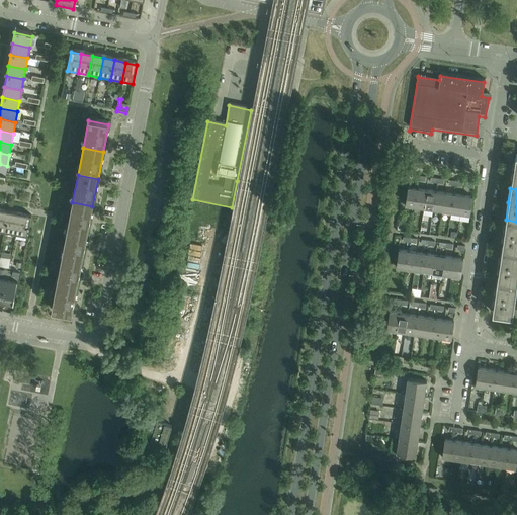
[(405,208),(414,209),(417,191),(407,190),(405,208)]
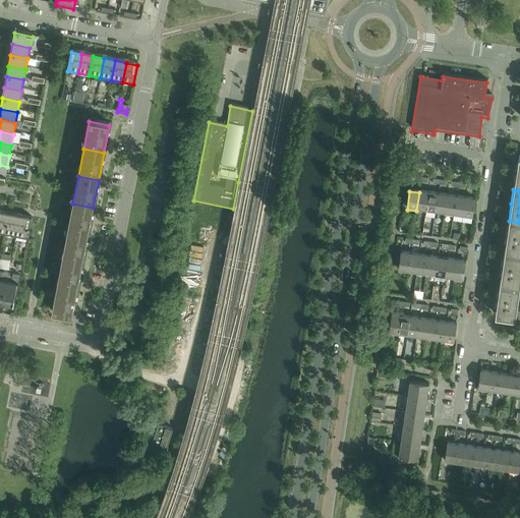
[(428,194),(419,192),(416,211),(425,212),(428,194)]
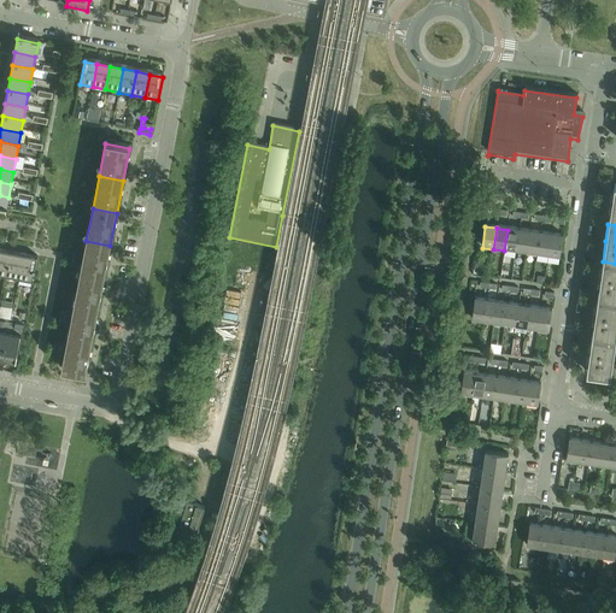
[(518,231),(508,230),(504,251),(515,253),(518,231)]
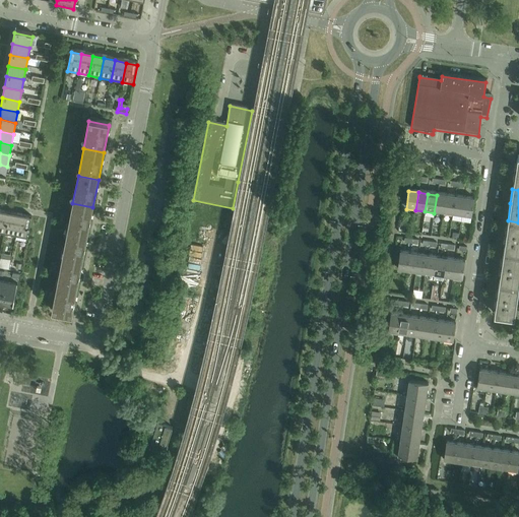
[(446,196),(437,195),(434,213),(443,214),(446,196)]
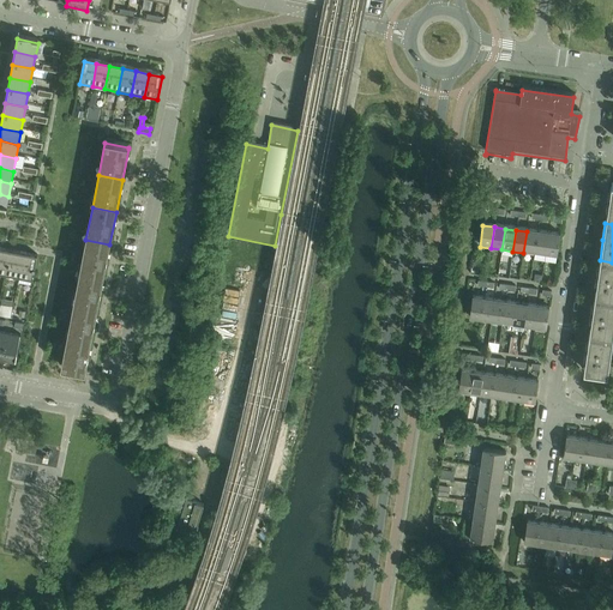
[(538,234),(527,231),(523,253),(534,254),(538,234)]
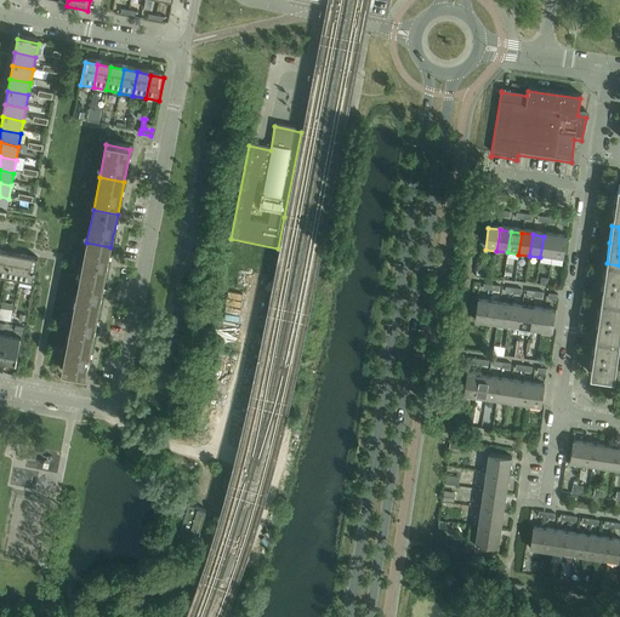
[(555,238),(544,236),(540,257),(551,260),(555,238)]
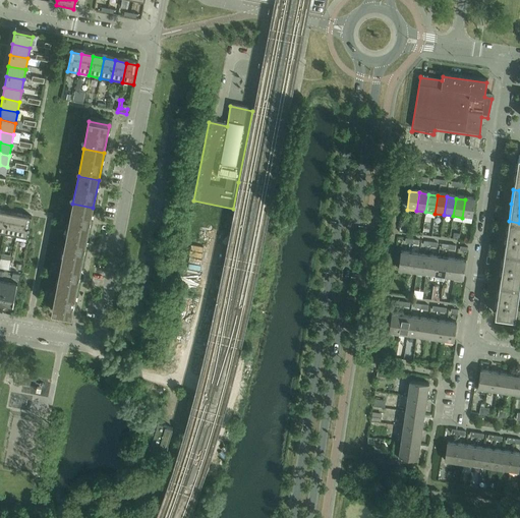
[(474,200),(465,199),(462,218),(472,219),(474,200)]
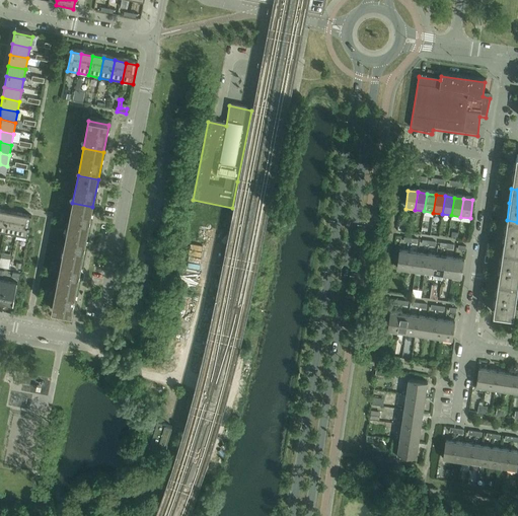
[(92,207),(72,203),(67,230),(87,234),(92,207)]
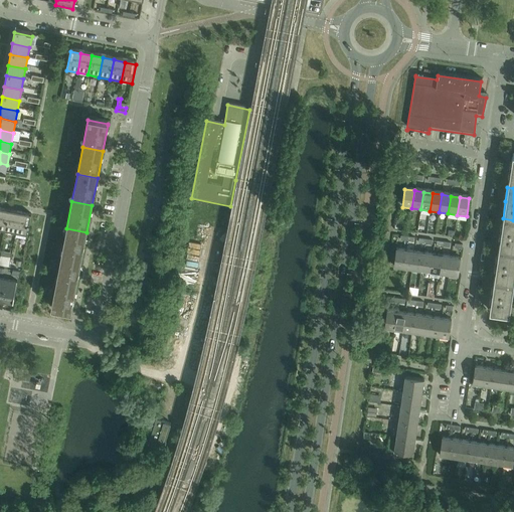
[(8,212),(0,210),(0,230),(5,232),(8,212)]
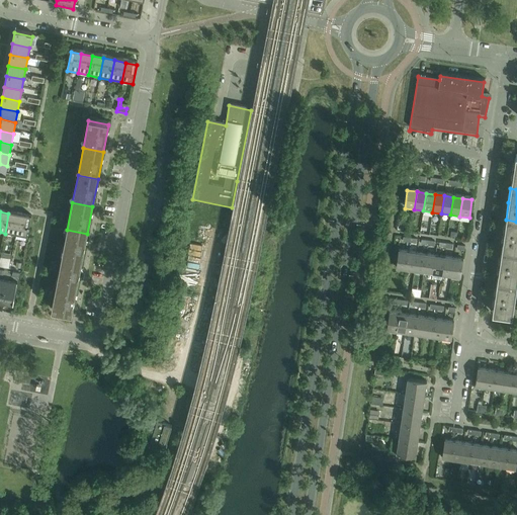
[(19,217),(8,213),(5,234),(16,236),(19,217)]
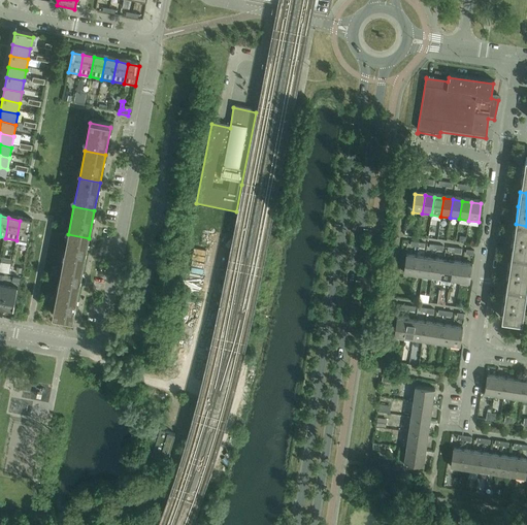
[(31,223),(20,221),(17,240),(27,242),(31,223)]
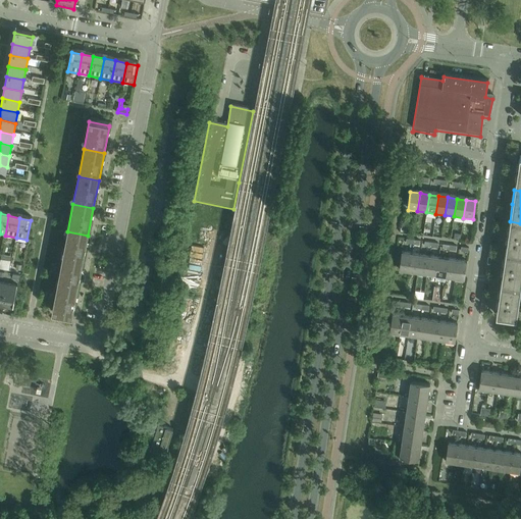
[(520,223),(510,221),(508,236),(505,254),(520,255),(520,223)]
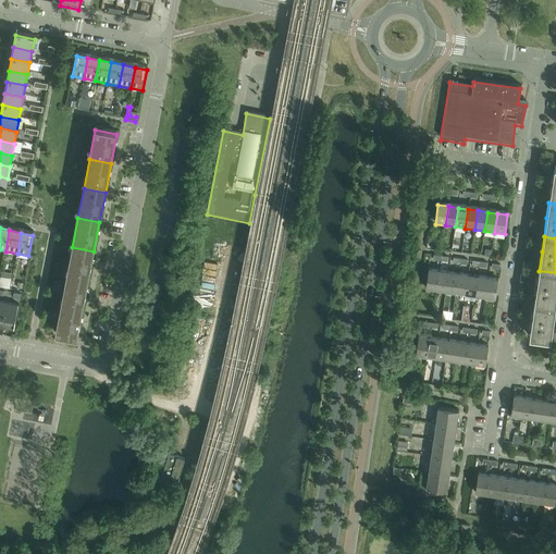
[(72,247),(66,277),(88,281),(94,251),(72,247)]
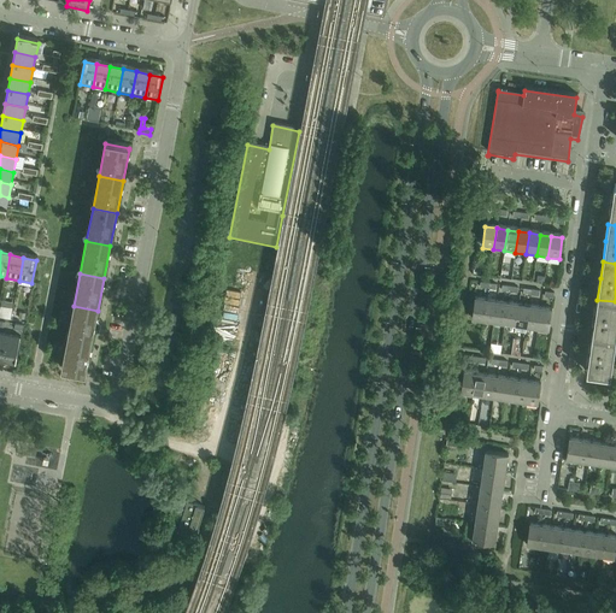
[(471,322),(482,323),(486,302),(474,300),(471,322)]
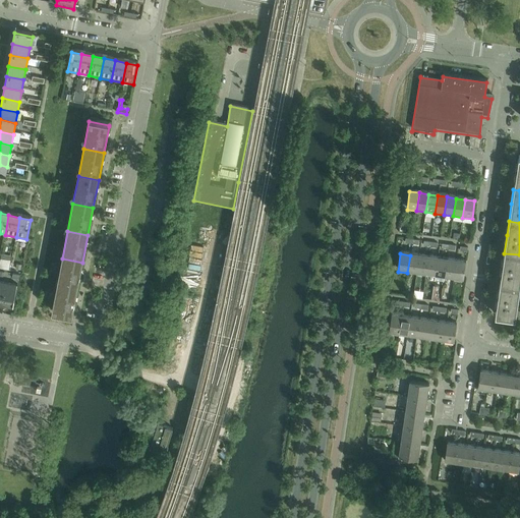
[(519,254),(504,253),(502,267),(499,285),(519,288),(519,282),(519,254)]
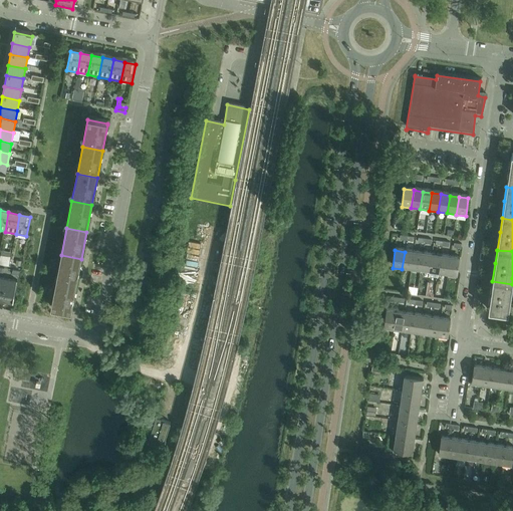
[(414,253),(405,252),(402,269),(411,271),(414,253)]
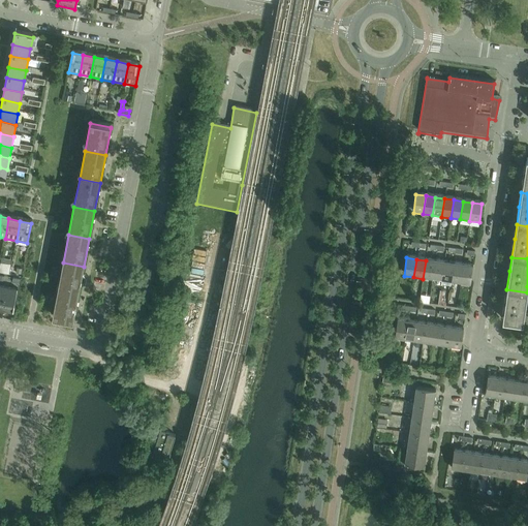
[(435,261),(426,260),(423,279),(432,280),(435,261)]
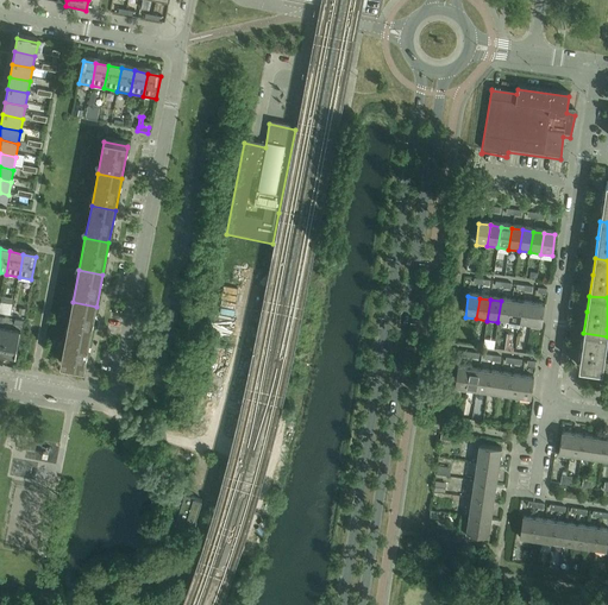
[(512,303),(501,301),(497,322),(508,323),(512,303)]
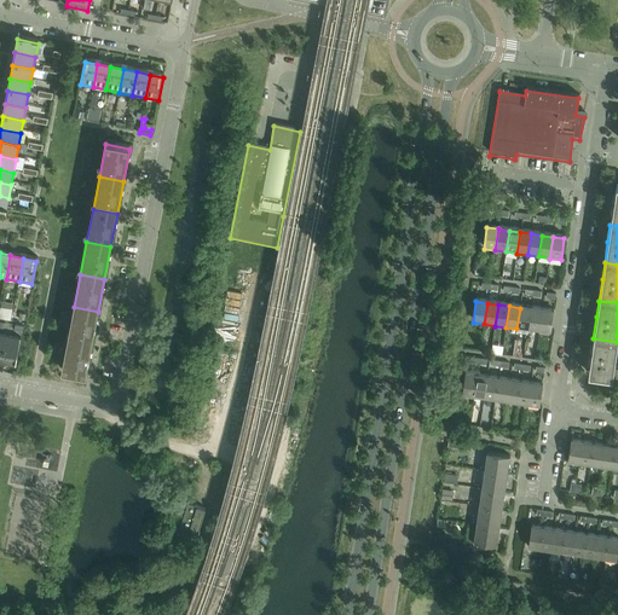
[(74,307),(68,340),(92,344),(98,312),(74,307)]
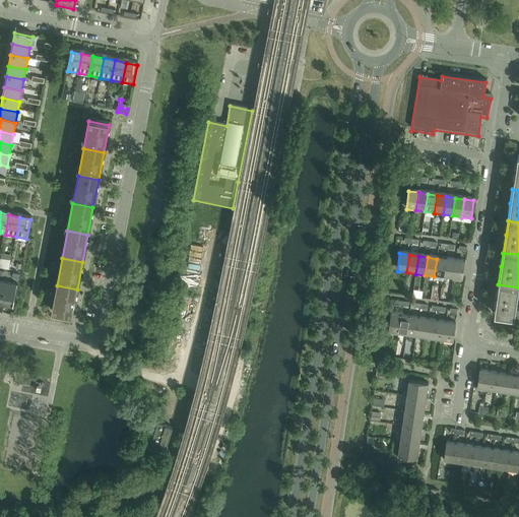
[(446,260),(437,259),(434,276),(443,278),(446,260)]
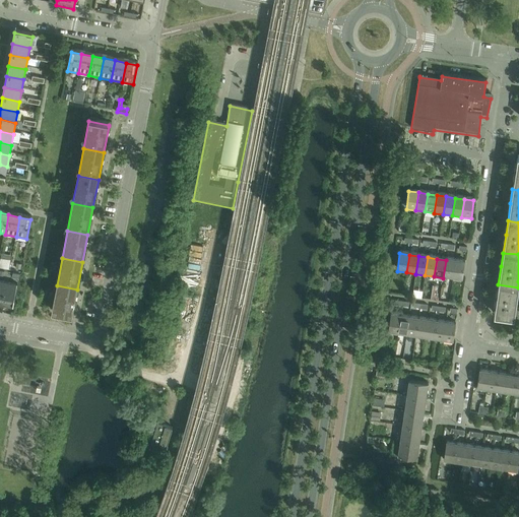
[(455,261),(446,260),(443,278),(452,279),(455,261)]
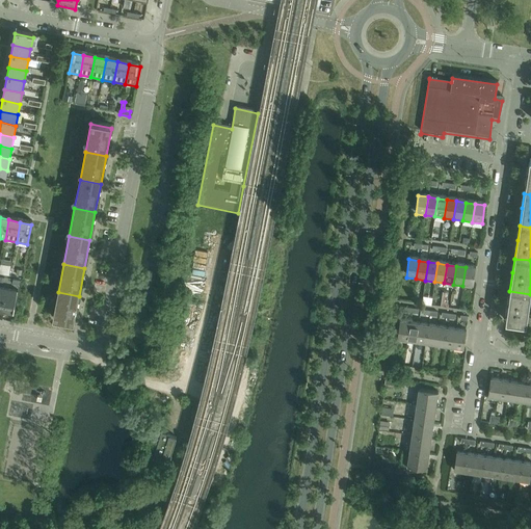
[(475,269),(466,267),(462,286),(473,287),(475,269)]
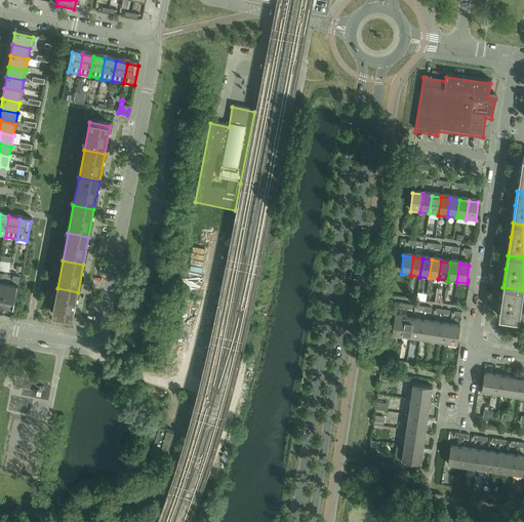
[(502,287),(500,300),(498,319),(519,322),(523,290),(502,287)]
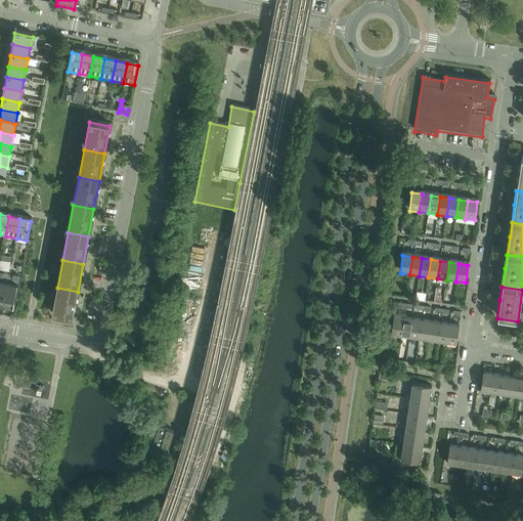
[(16,289),(6,288),(2,306),(12,308),(13,308),(17,289),(16,289)]
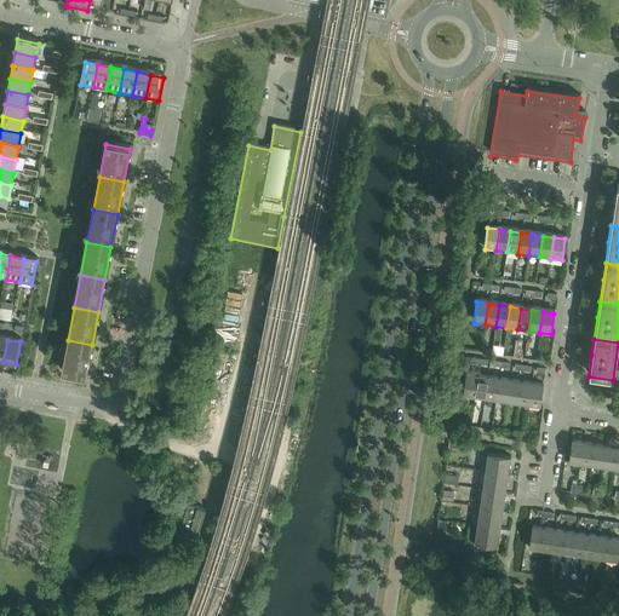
[(61,373),(85,378),(92,345),(68,340),(61,373)]
